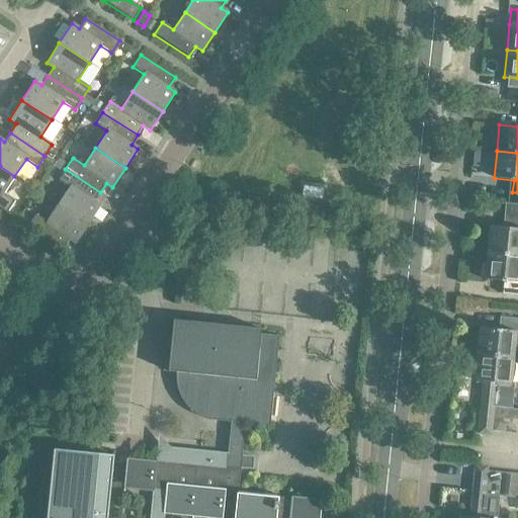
[(3,193),(14,176),(0,166),(0,208),(6,213),(14,201),(3,193)]
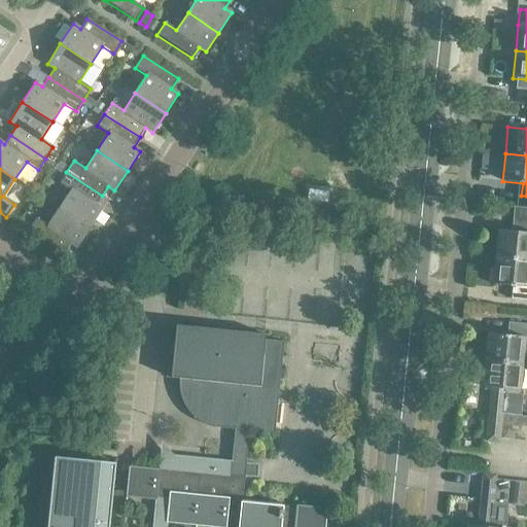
[(96,205),(102,196),(66,172),(59,183),(70,190),(59,208),(90,229),(102,209),(96,205)]
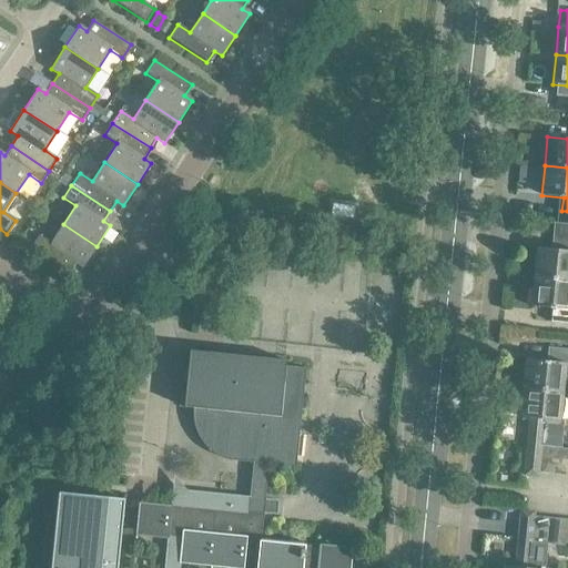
[(567,224),(554,223),(551,250),(536,247),(534,277),(567,281),(567,224)]
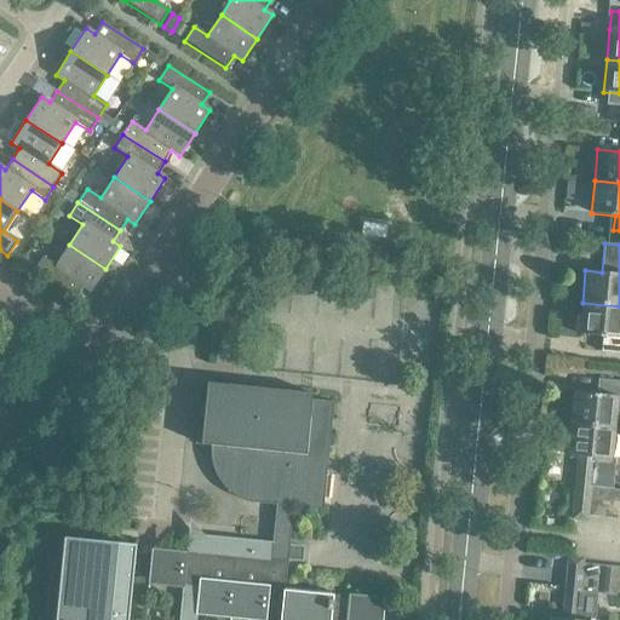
[(90,292),(105,269),(69,245),(56,265),(42,257),(33,271),(74,299),(82,287),(90,292)]
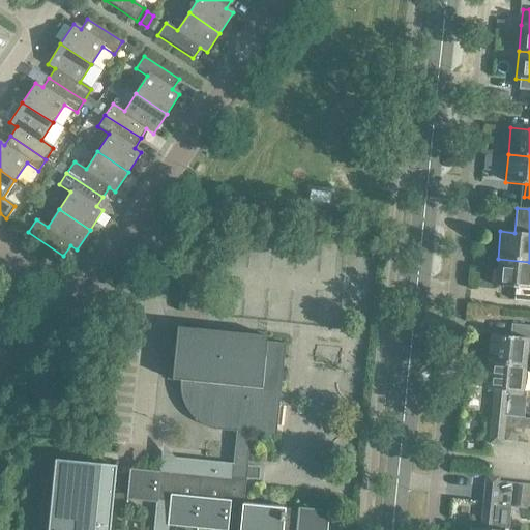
[(529,303),(529,262),(498,259),(495,286),(514,288),(513,302),(529,303)]
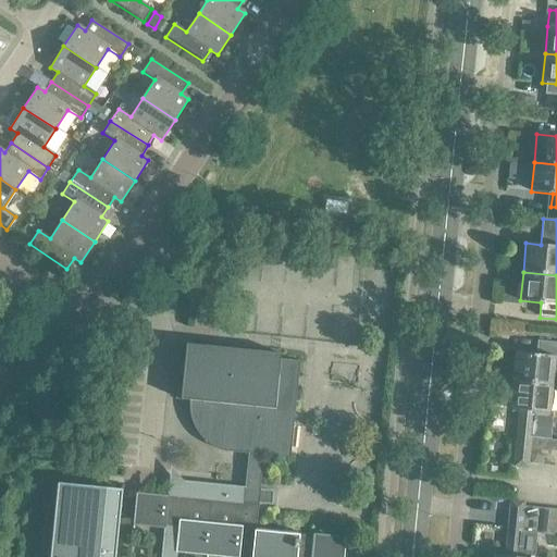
[(512,381),(552,385),(555,357),(556,357),(556,343),(537,342),(535,355),(515,353),(512,381)]
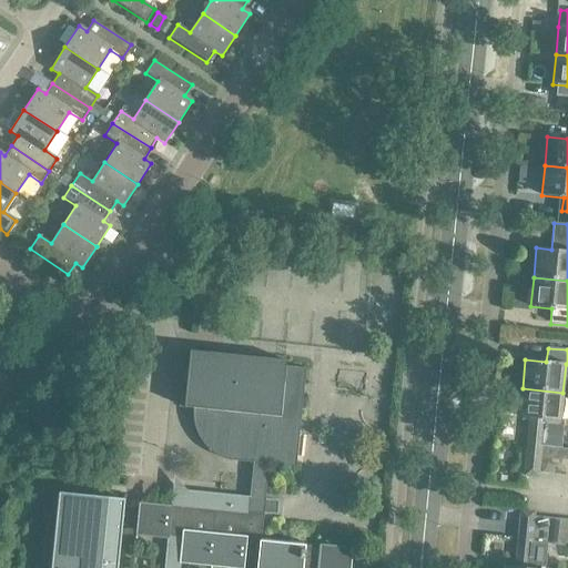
[(304,547),(304,545),(260,540),(267,465),(295,468),(304,369),(284,367),(285,362),(189,352),(183,408),(192,409),(192,412),(192,415),(192,418),(192,422),(193,424),(194,428),(194,430),(195,433),(196,436),(198,438),(200,442),(202,444),(203,446),(205,448),(208,450),(210,453),(213,455),(216,457),(221,459),(225,462),(252,464),(249,499),(185,493),(174,479),(171,506),(138,503),(133,540),(164,544),(162,567),(115,567),(123,501),(57,495),(49,567),(352,567),(354,550),(317,546),(316,548),(304,547)]
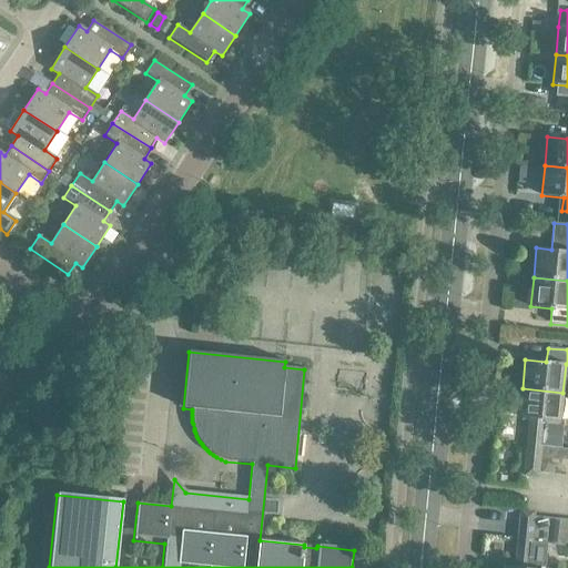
[(559,421),(563,393),(523,388),(519,418),(529,419),(527,445),(539,447),(554,448),(561,449),(564,422),(559,421)]
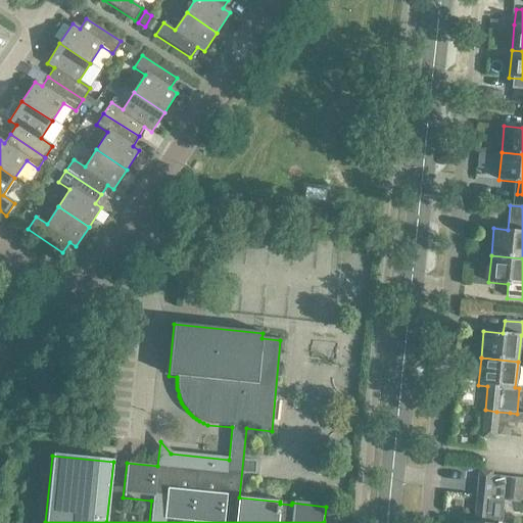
[(495,435),(496,412),(485,410),(482,438),(494,439),(495,435)]
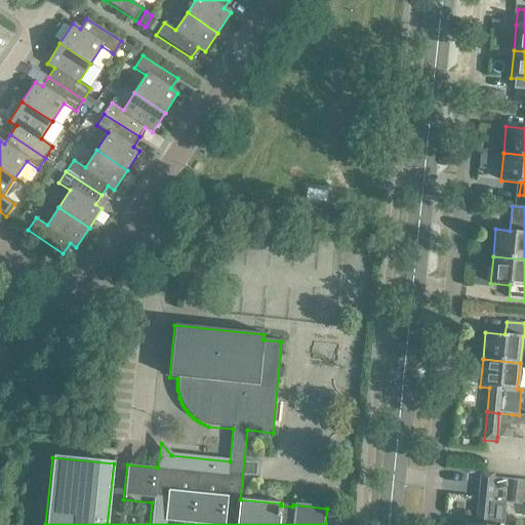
[(509,438),(512,414),(498,413),(497,437),(509,438)]
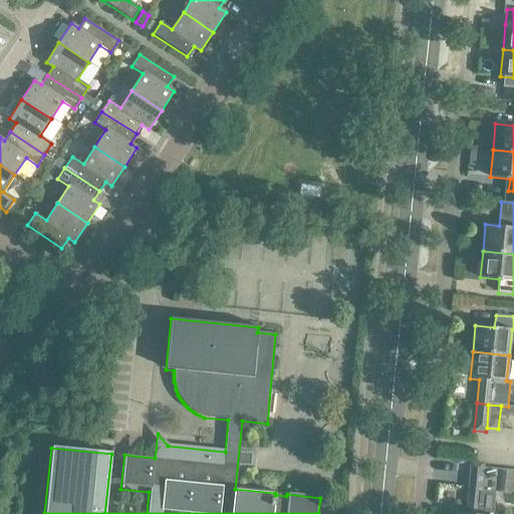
[(510,431),(512,407),(508,407),(501,406),(498,429),(510,431)]
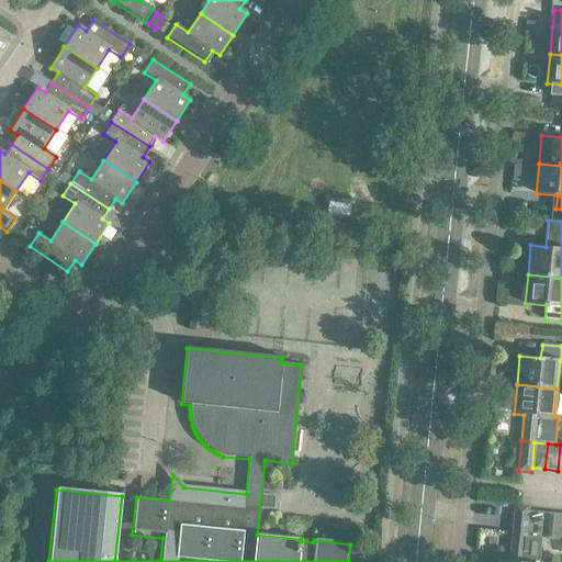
[(525,537),(527,512),(528,507),(515,506),(512,536),(525,537)]
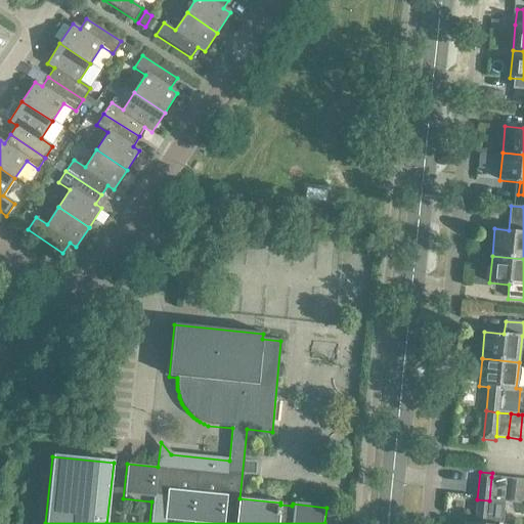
[(501,501),(504,479),(491,477),(489,500),(490,500),(501,501)]
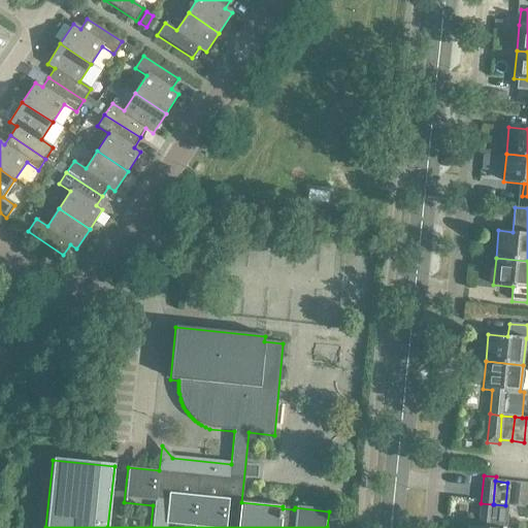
[(518,507),(520,484),(507,483),(505,505),(518,507)]
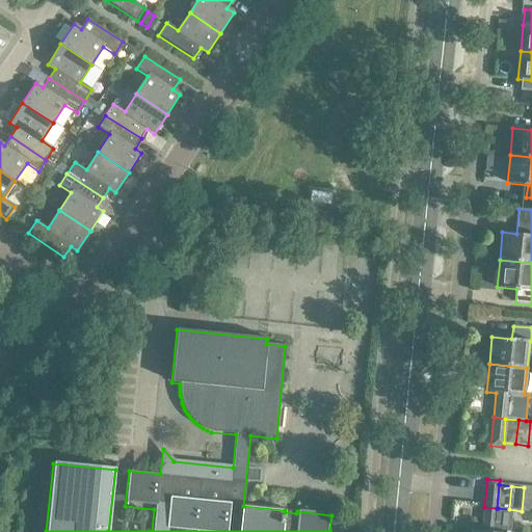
[(531,511),(531,487),(524,487),(522,511),(531,511)]
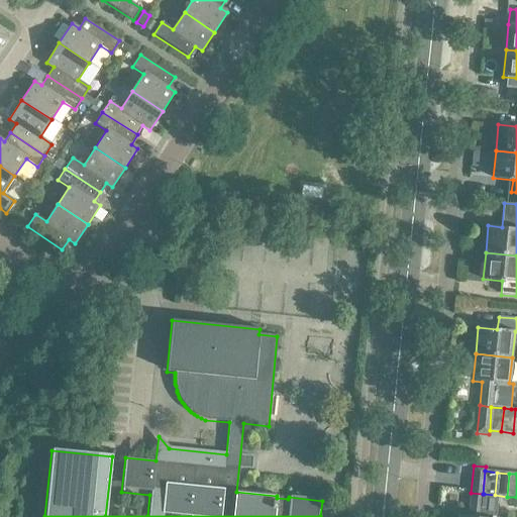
[(481,516),(484,494),(483,494),(471,493),(469,516),(459,515),(458,516),(481,516)]
